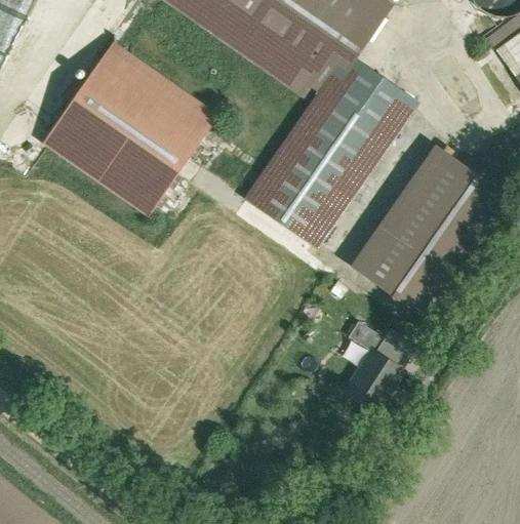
[(178,0),(314,93),(341,54),(377,0),(178,0)]
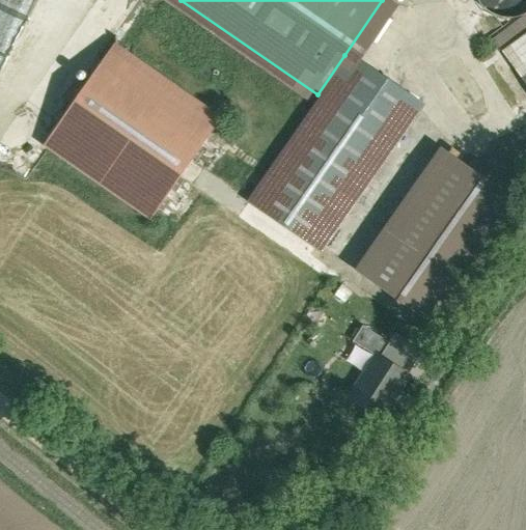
[(479,0),(485,6),(495,12),(510,15),(524,10),(525,7),(525,0),(479,0)]
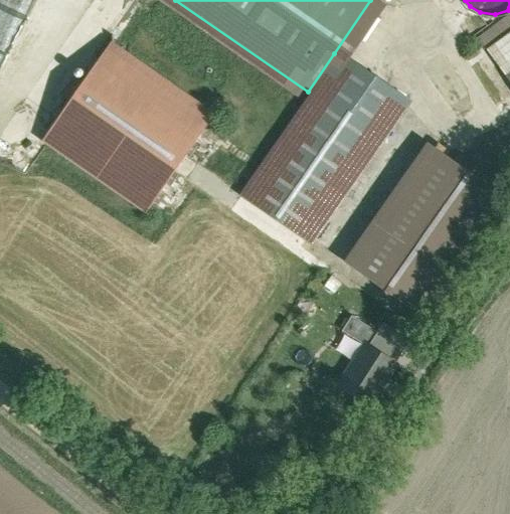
[(503,77),(509,72),(509,30),(484,51),(503,77)]
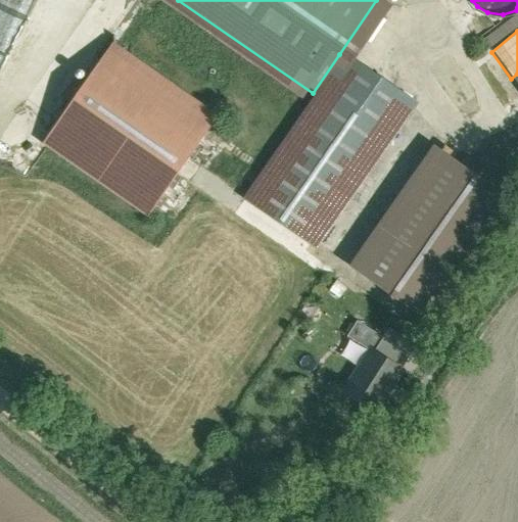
[(49,141),(152,212),(217,112),(119,42),(49,141)]
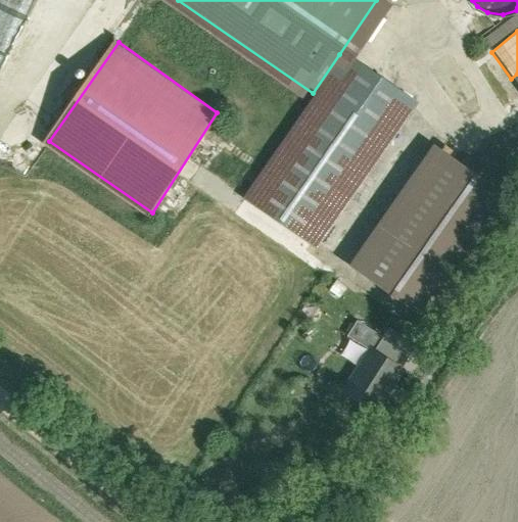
[(241,196),(316,248),(415,106),(339,54),(313,93),(241,196)]
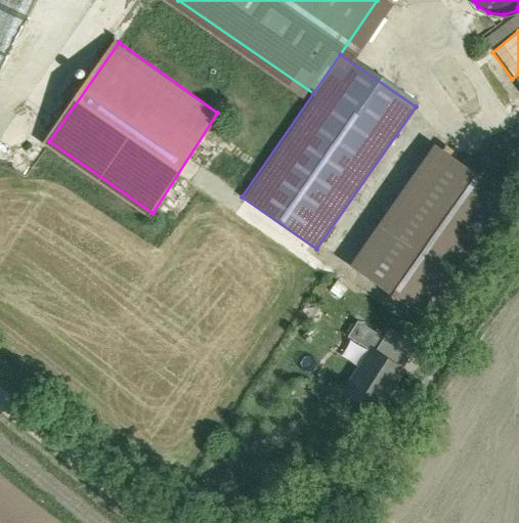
[(512,197),(433,142),(347,267),(372,284),(427,321),(512,197)]
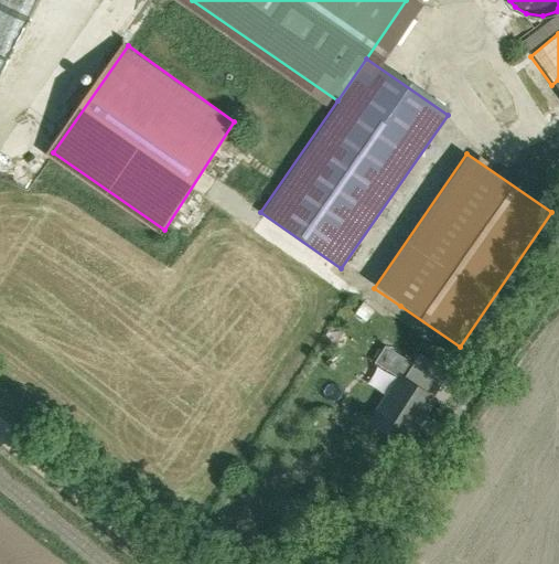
[(394,376),(405,382),(415,365),(383,347),(373,363),(394,376)]
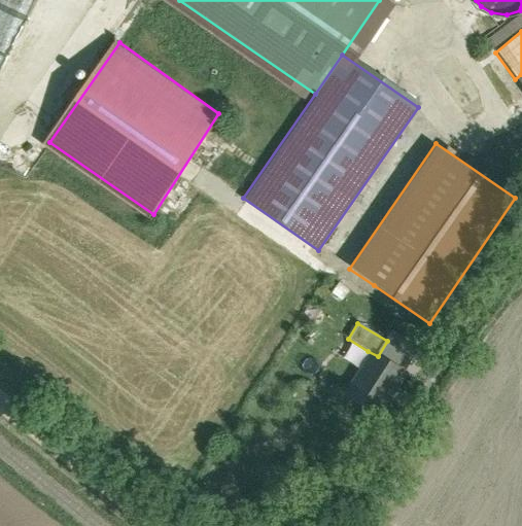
[(368,351),(341,395),(378,418),(405,373),(378,356),(368,351)]
